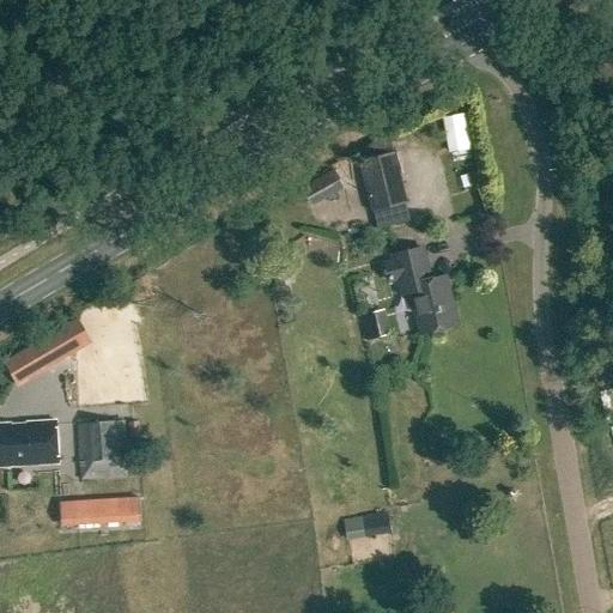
[(392,153),(356,162),(368,213),(405,204),(392,153)]
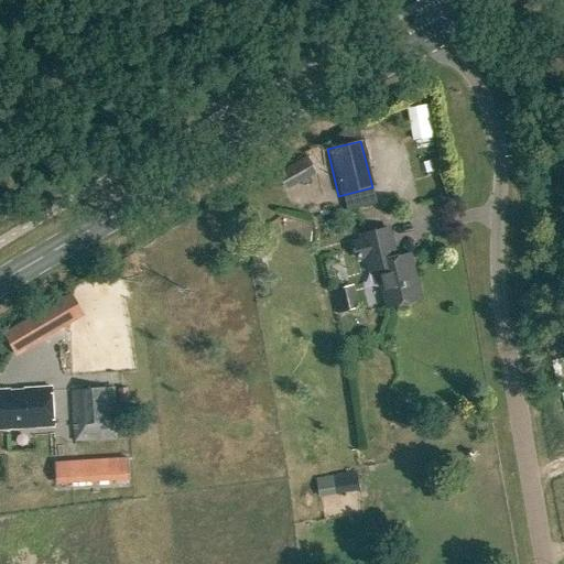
[(377,269),(387,306),(420,299),(409,255),(396,258),(388,228),(360,235),(369,271),(377,269)]
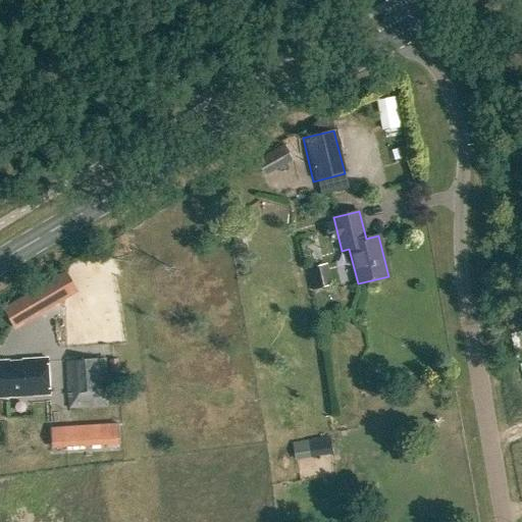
[(231,224),(236,245),(246,243),(242,222),(231,224)]
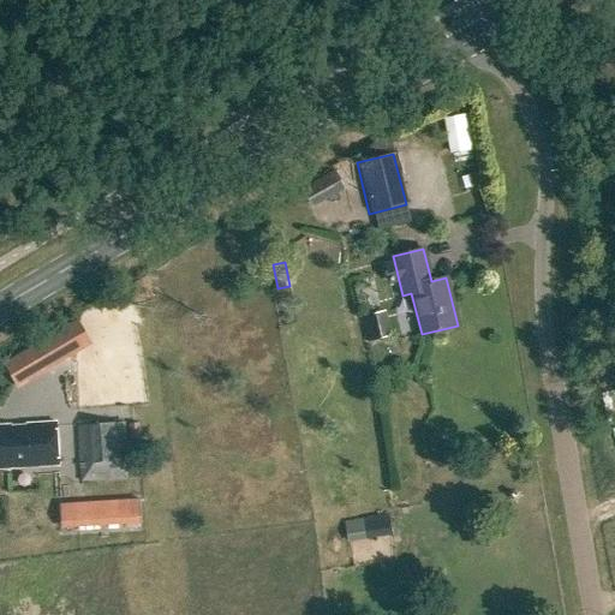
[(77,348),(64,328),(24,352),(36,372),(77,348)]
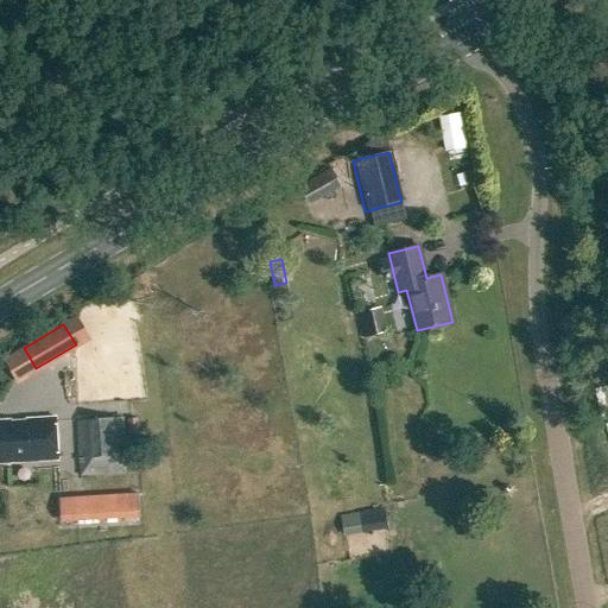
[(0,462),(57,460),(55,418),(25,419),(26,424),(11,425),(10,420),(0,420),(0,462)]
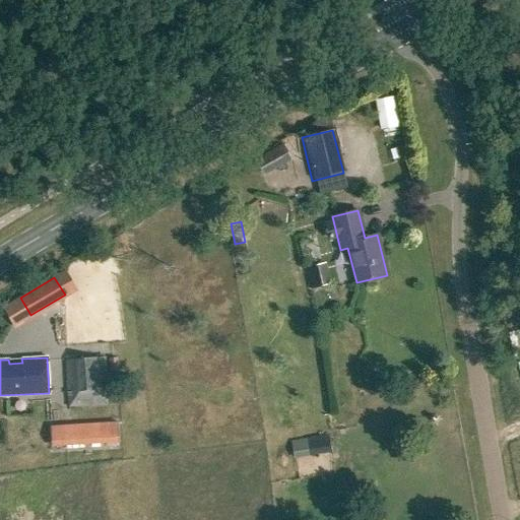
[(105,359),(64,360),(67,408),(108,405),(105,359)]
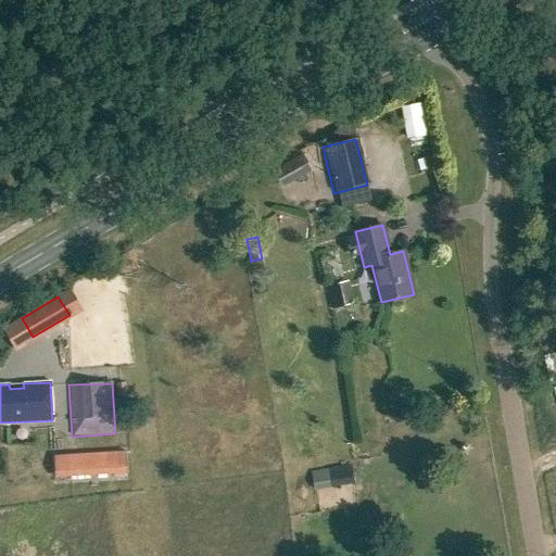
[(67,455),(70,476),(127,472),(126,452),(67,455)]
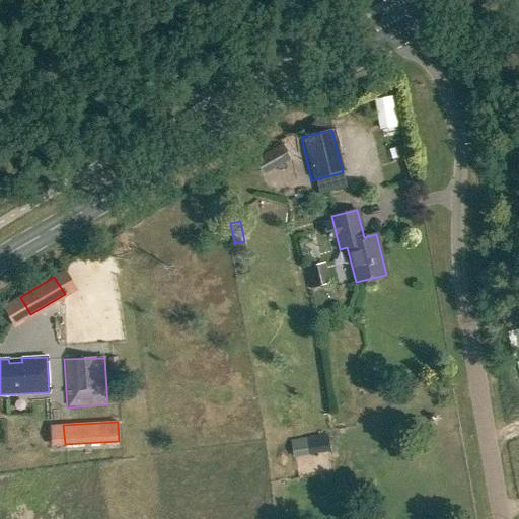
[(292,442),(294,456),(323,452),(330,450),(328,436),(292,442)]
